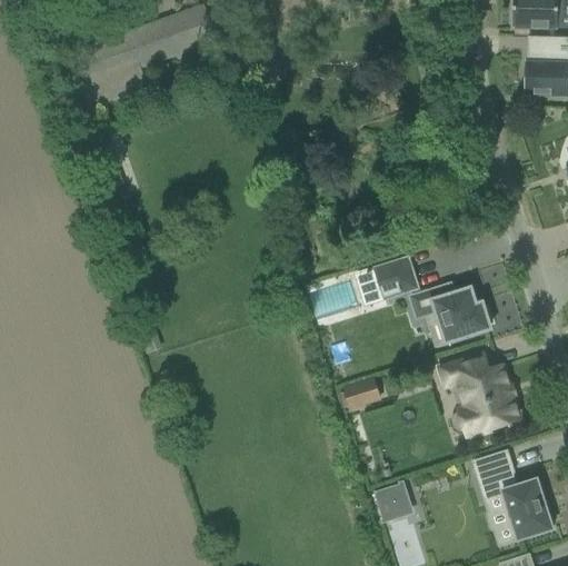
[(512,0),(512,27),(557,28),(557,27),(557,0),(512,0)]
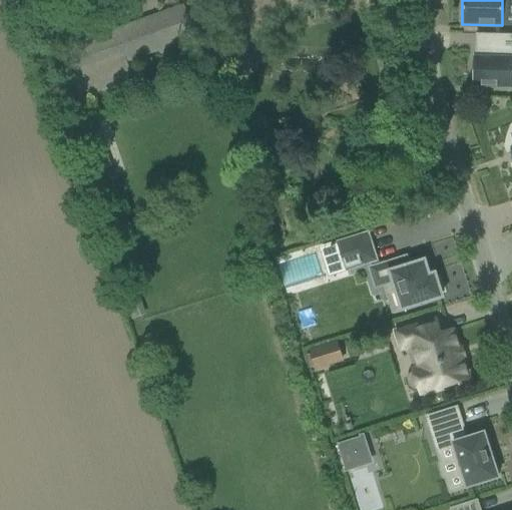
[(183,3),(61,46),(73,78),(79,97),(133,78),(126,60),(195,36),(183,3)]
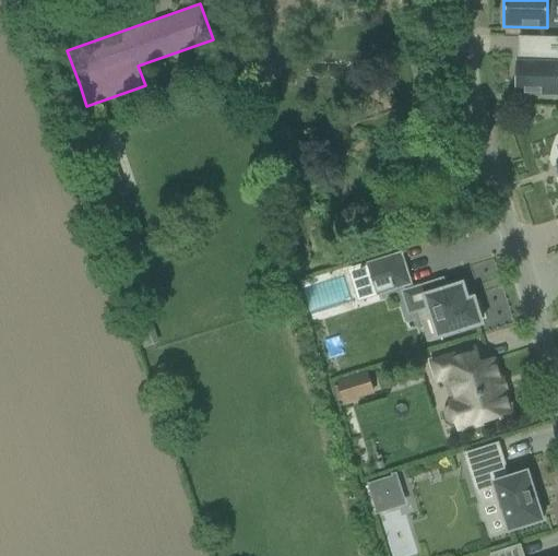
[(557,35),(541,35),(539,60),(515,59),(514,93),(557,93),(557,35)]
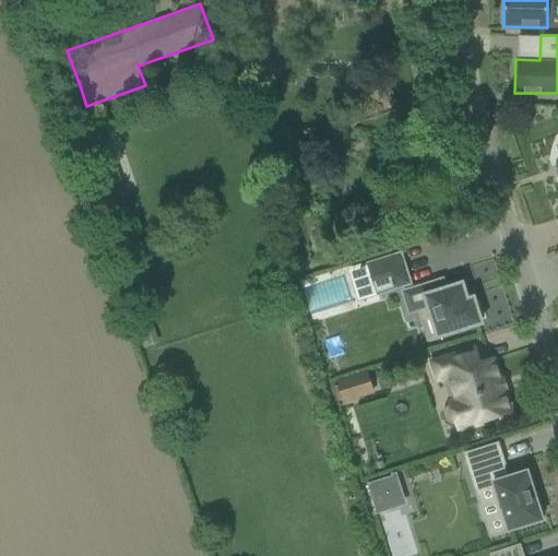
[(367,264),(349,270),(358,297),(376,292),(408,282),(400,252),(366,263),(367,264)]
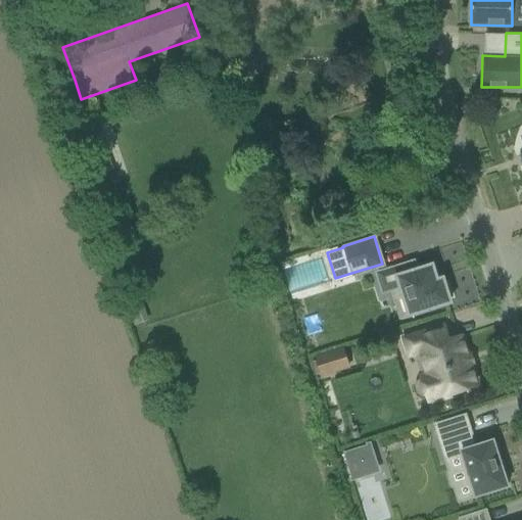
[(446,281),(442,282),(441,279),(436,280),(431,265),(416,270),(413,261),(376,272),(382,290),(394,287),(398,296),(404,294),(410,313),(448,300),(447,297),(452,295),(446,281)]
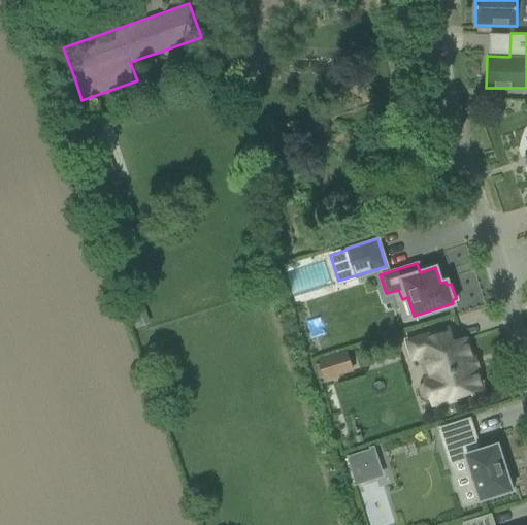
[(452,341),(448,328),(407,340),(413,356),(425,353),(432,376),(425,379),(425,382),(424,383),(422,384),(421,385),(420,386),(420,388),(419,389),(419,391),(419,393),(420,394),(420,396),(422,397),(423,398),(424,399),(426,399),(427,400),(429,400),(431,399),(432,402),(480,388),(464,338),(452,341)]
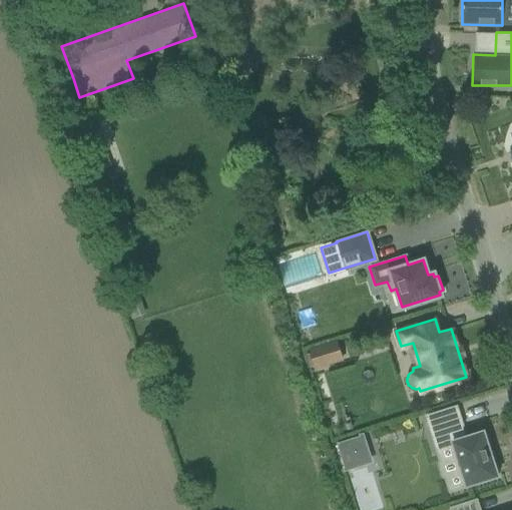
[(309,349),(315,368),(332,363),(326,344),(309,349)]
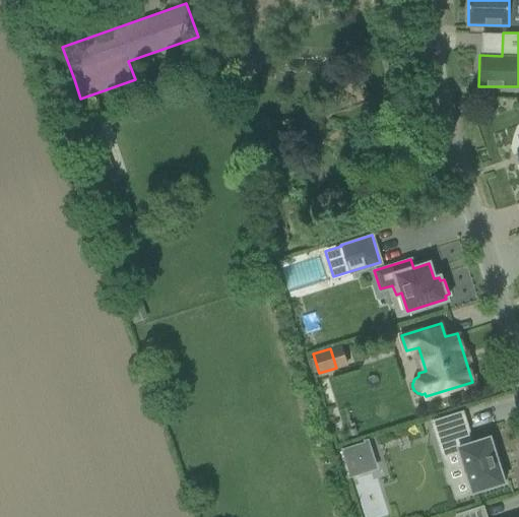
[(472,493),(504,482),(490,437),(470,443),(466,431),(468,430),(462,411),(432,421),(442,454),(458,449),(472,493)]
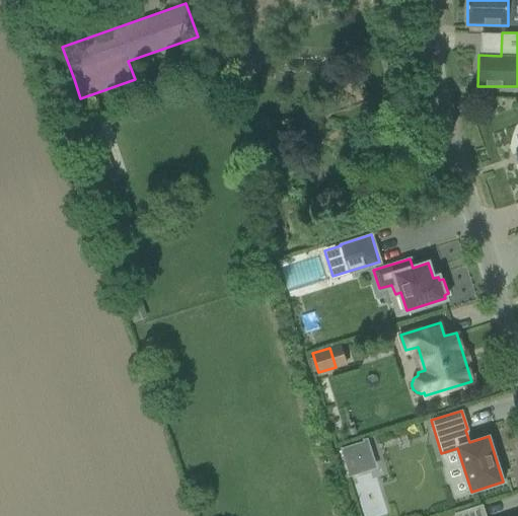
[(362,439),(363,441),(340,447),(343,459),(371,451),(367,437),(362,439)]
